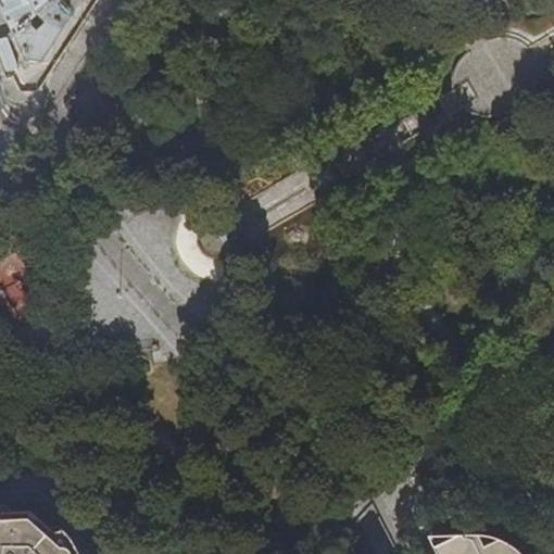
[(0,7),(7,22),(11,30),(26,17),(28,15),(46,0),(0,0),(0,7)]
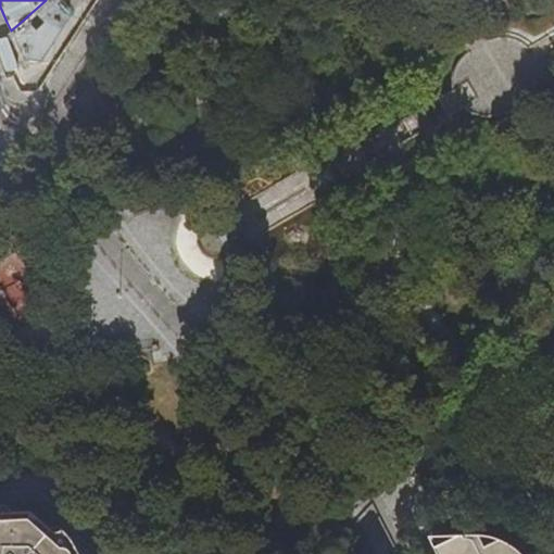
[(58,29),(68,12),(60,0),(46,0),(28,15),(34,21),(37,16),(41,21),(33,28),(27,23),(28,21),(26,17),(11,30),(23,55),(39,58),(58,29)]
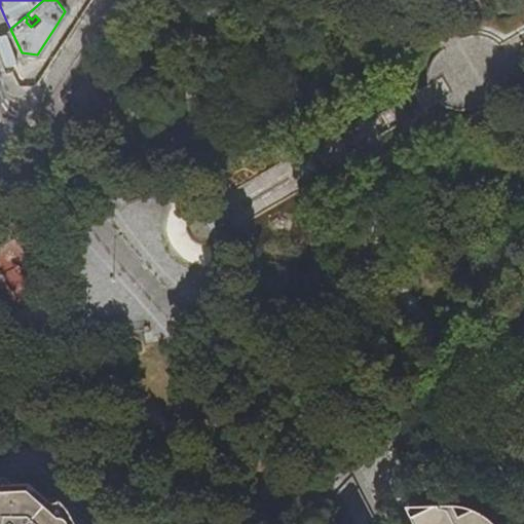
[(57,0),(65,11),(72,0),(57,0)]
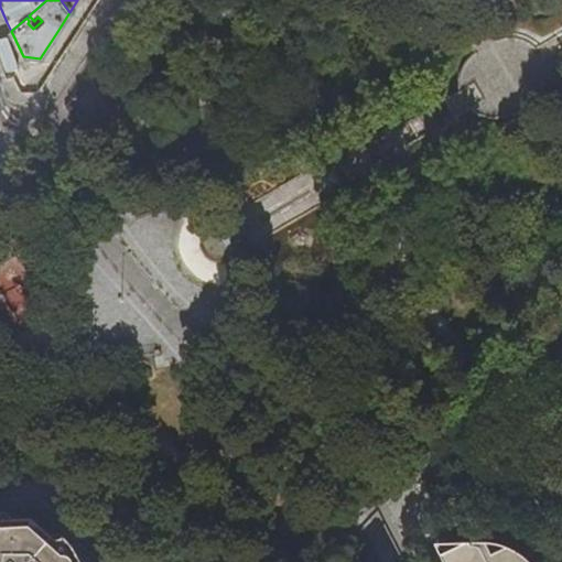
[(0,561),(82,561),(76,551),(61,531),(56,533),(51,532),(47,530),(29,514),(2,515),(0,515),(0,561)]
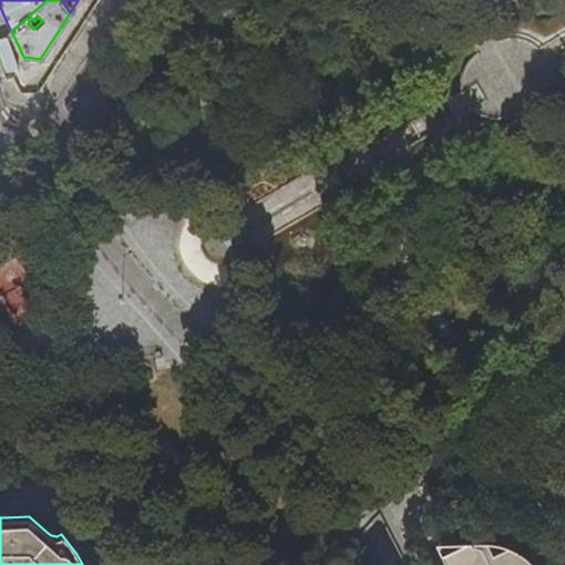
[(434,546),(439,555),(443,564),(530,564),(525,560),(519,554),(514,551),(509,548),(493,546),(484,545),(444,545),(434,546)]
